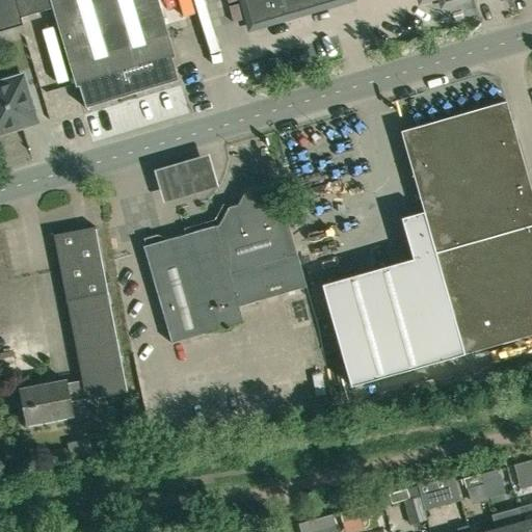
[(0,0),(0,31),(22,25),(20,18),(52,8),(76,87),(79,86),(85,108),(179,80),(173,58),(176,57),(157,0),(244,0),(251,25),(337,0),(443,0),(444,3),(453,0),(0,0)]
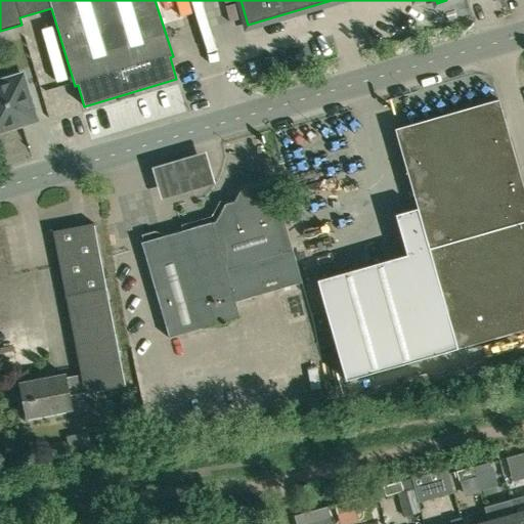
[(0,130),(27,123),(27,120),(30,113),(33,112),(22,75),(0,81),(0,130)]
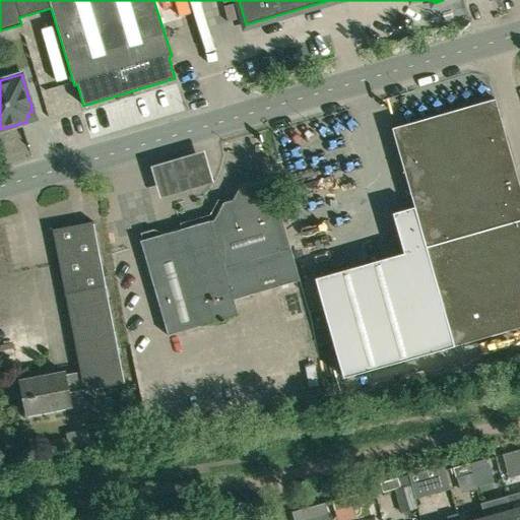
[(343,378),(519,327),(519,189),(495,100),(392,129),(414,207),(392,213),(404,253),(315,278),(343,378)]
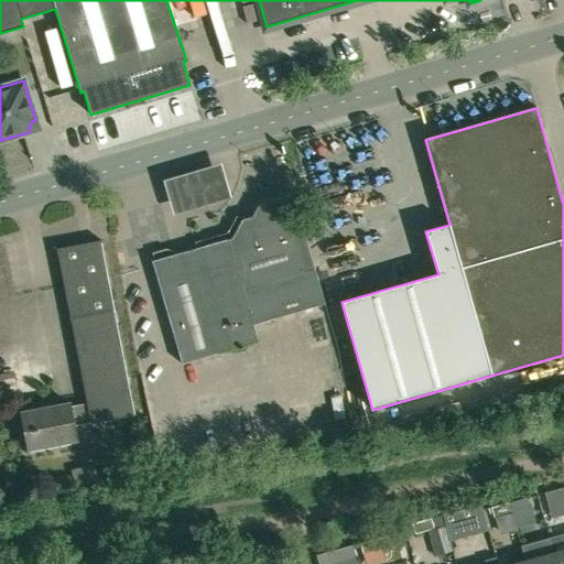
[(220,162),(165,176),(170,192),(175,209),(229,195),(225,175),(220,162)]
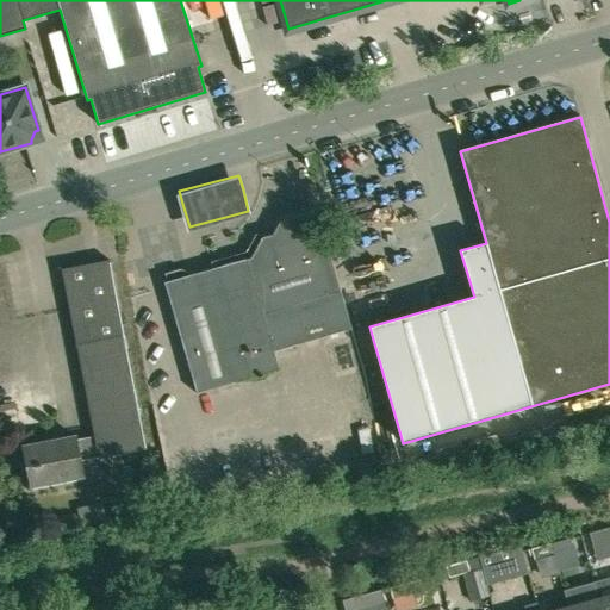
[(163,282),(197,393),(279,369),(274,352),(352,329),(319,219),(307,212),(279,221),(273,234),(262,236),(250,257),(163,282)]
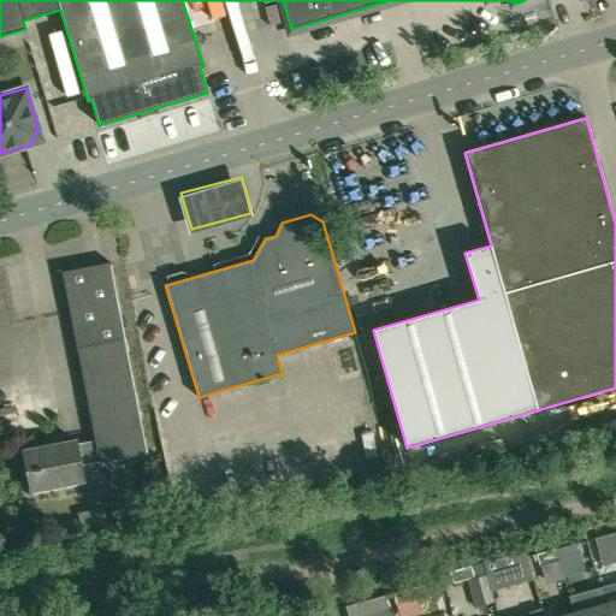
[(29,491),(83,481),(80,462),(98,458),(99,463),(147,454),(111,262),(63,272),(94,440),(76,444),(76,442),(22,452),(29,491)]
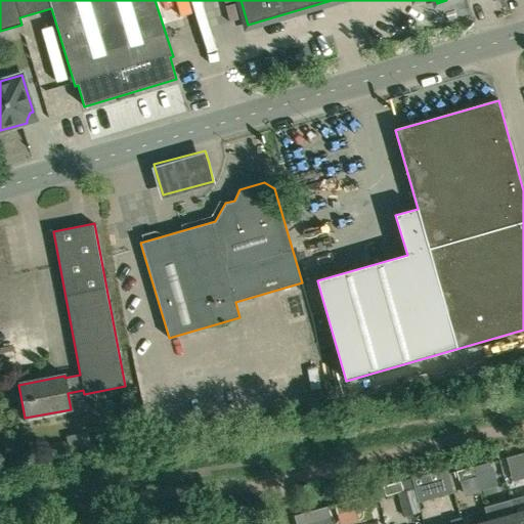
[(523,455),(523,453),(506,459),(509,468),(523,463),(523,455)]
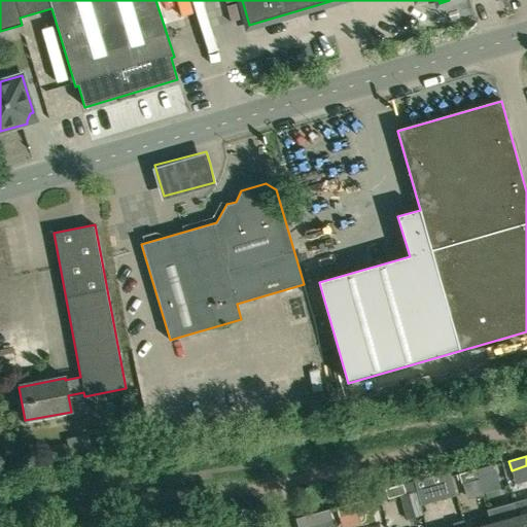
[(493,464),(476,469),(479,480),(496,475),(493,464)]
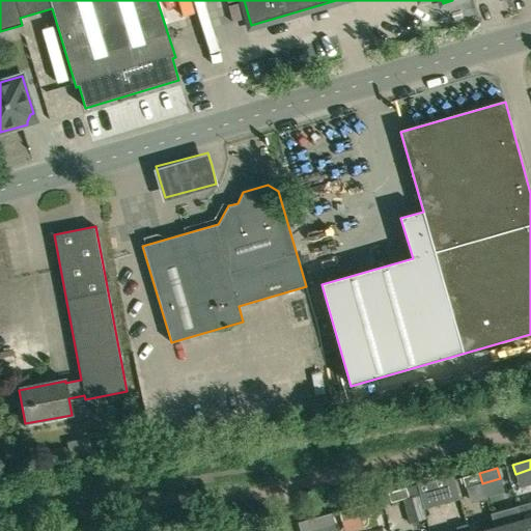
[(479,473),(462,478),(465,487),(482,483),(479,473)]
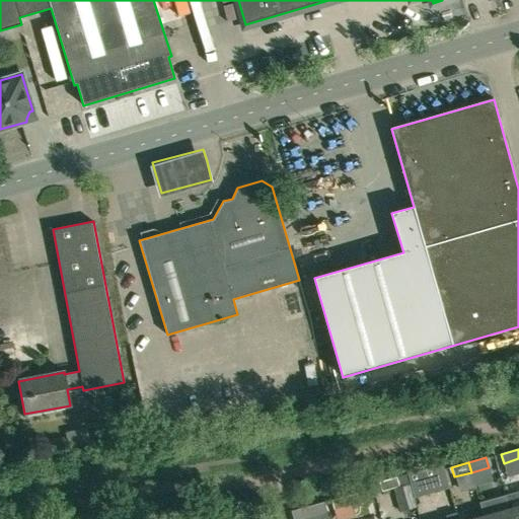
[(436,466),(418,471),(421,482),(439,476),(436,466)]
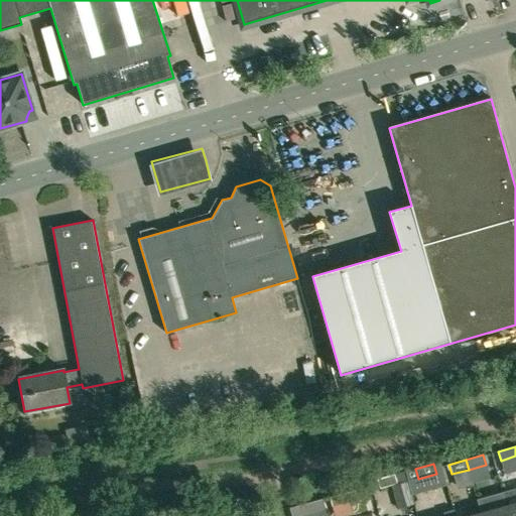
[(395,475),(377,480),(380,489),(397,485),(395,475)]
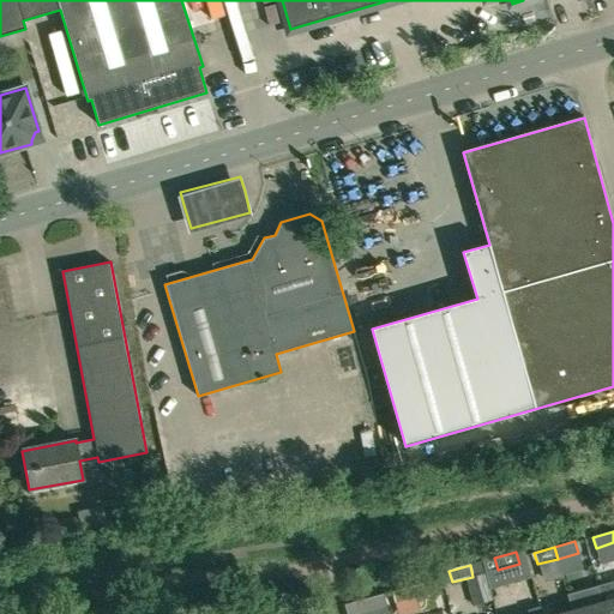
[(433,581),(413,587),(415,599),(435,593),(433,581)]
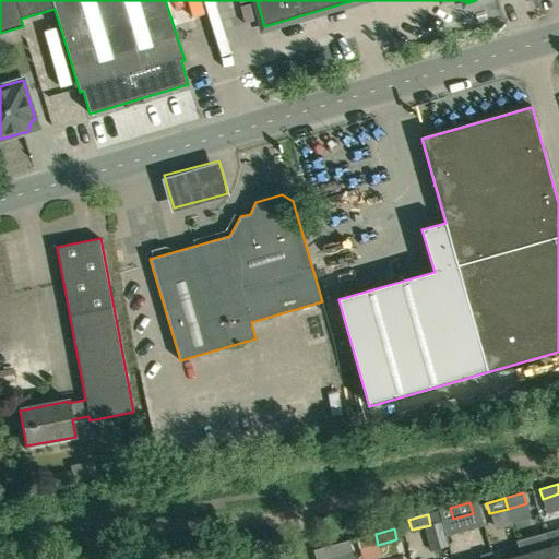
[(359,549),(378,545),(376,534),(356,538),(359,549)]
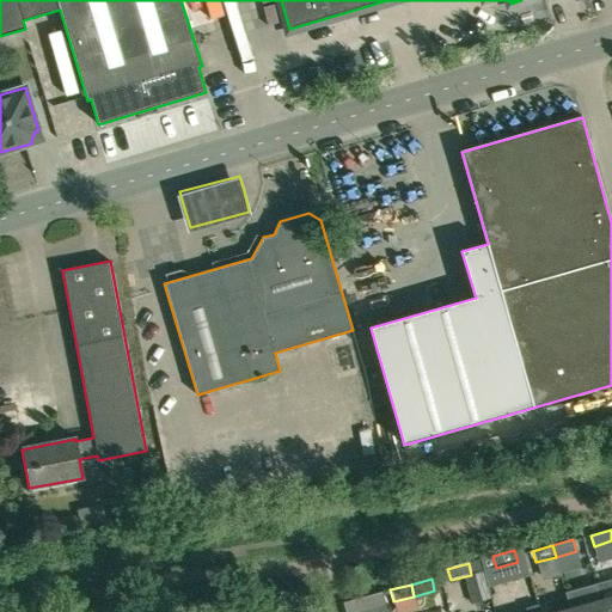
[(343,604),(346,611),(363,611),(363,610),(378,606),(374,595),(343,604)]
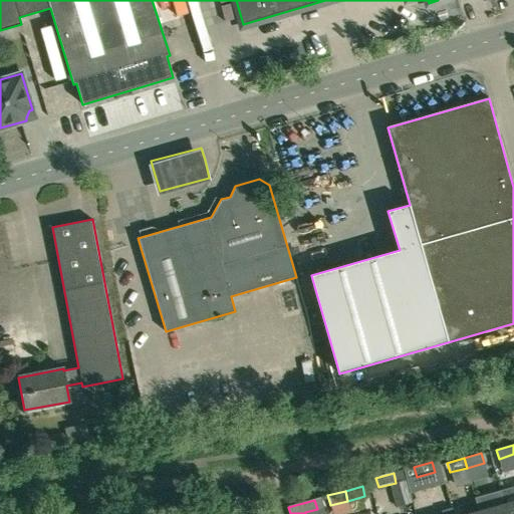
[(513,513),(513,501),(503,505),(505,513),(513,513)]
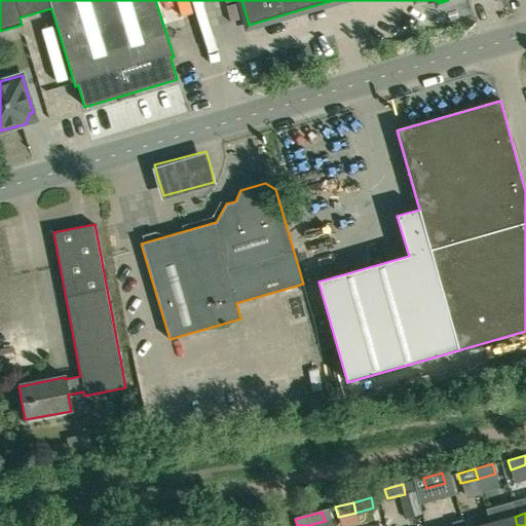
[(490,525),(517,525),(515,517),(490,523),(490,525)]
